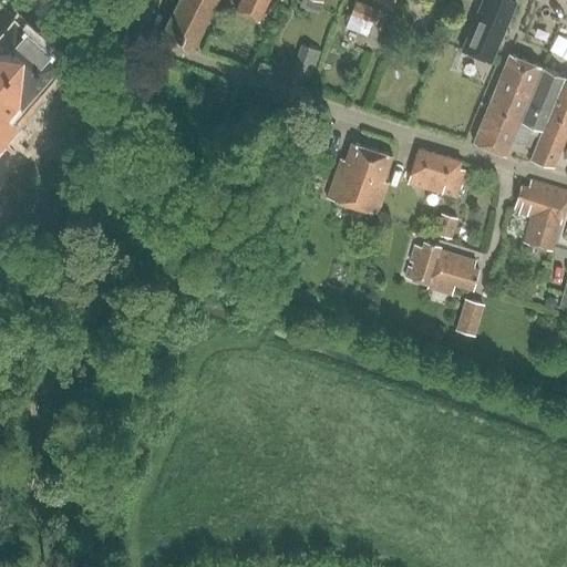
[(174,0),(154,38),(188,52),(213,0),(238,0),(233,12),(256,23),(267,0),(174,0)]
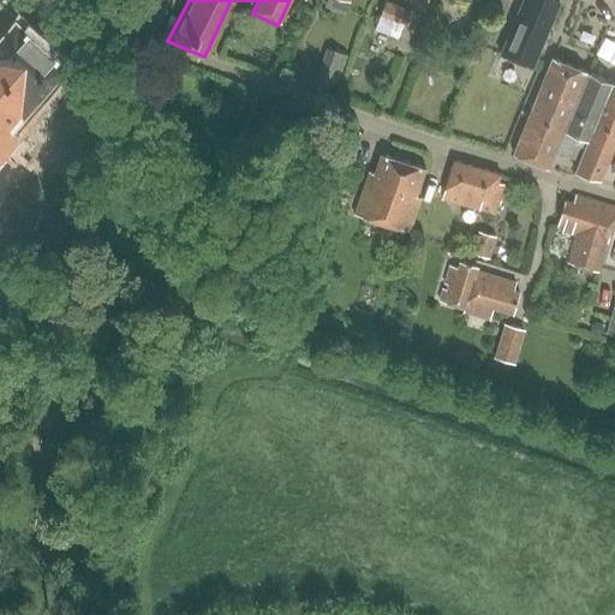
[(547,0),(521,0),(499,55),(500,55),(518,63),(531,69),(559,5),(547,0)]
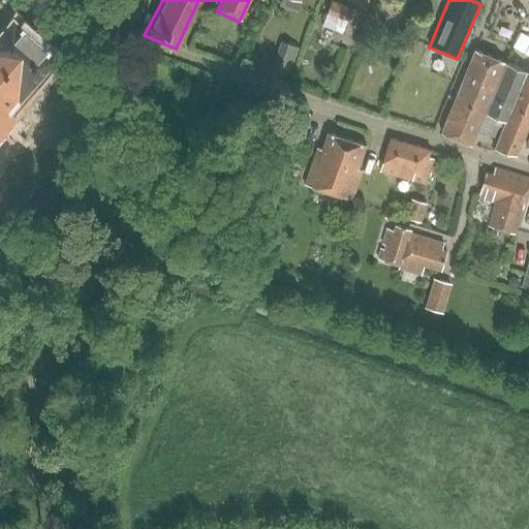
[(354,10),(332,1),(327,16),(349,24),(354,10)]
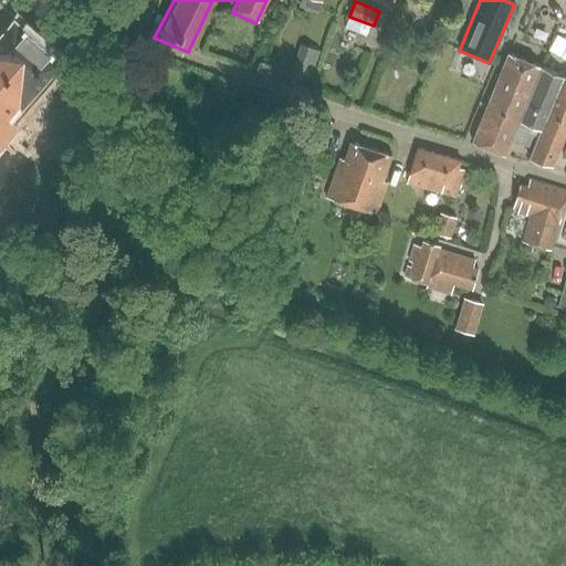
[(23,105),(59,65),(11,24),(0,35),(0,169),(12,156),(4,148),(34,115),(23,105)]
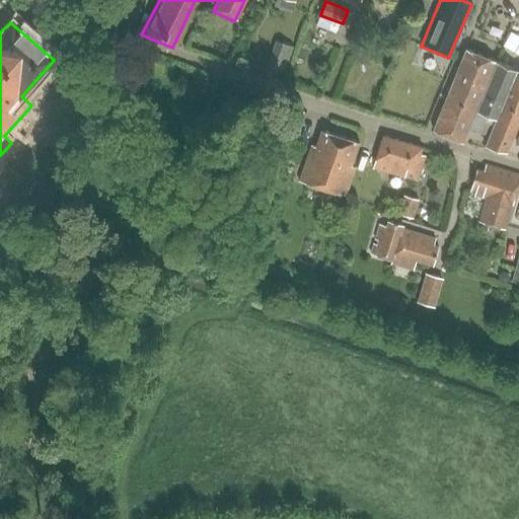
[(293,49),(281,44),(271,69),(283,74),(293,49)]
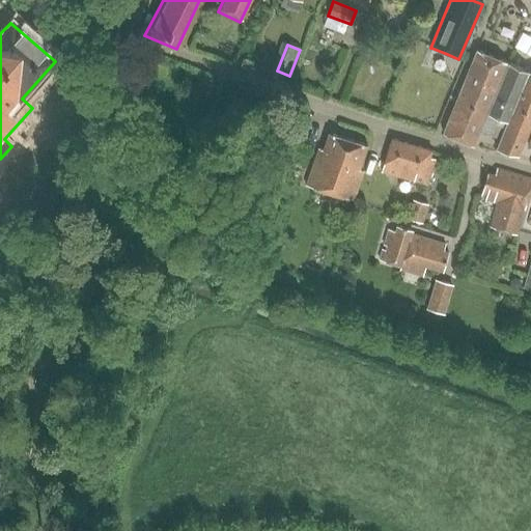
[(471,147),(488,105),(505,63),(475,51),(441,135),(471,147)]
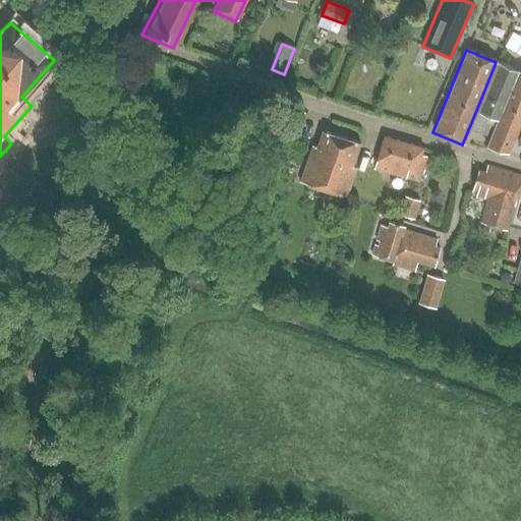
[(242,71),(244,63),(235,60),(233,68),(242,71)]
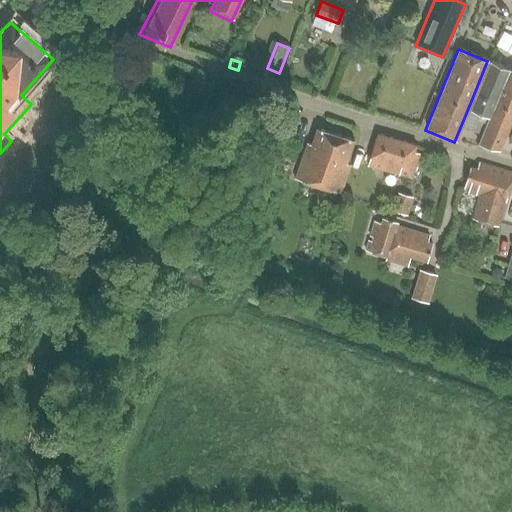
[(498,154),(511,119),(511,71),(488,62),(468,111),(474,113),(468,129),(477,133),(481,124),(485,125),(477,145),(498,154)]
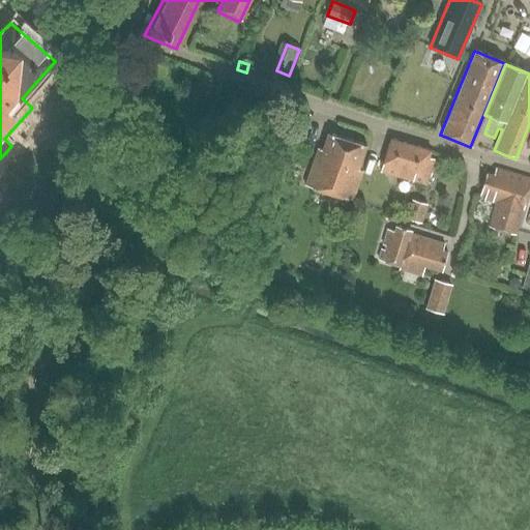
[(316,149),(304,185),(352,201),(362,171),(358,170),(366,146),(328,134),(322,151),(316,149)]
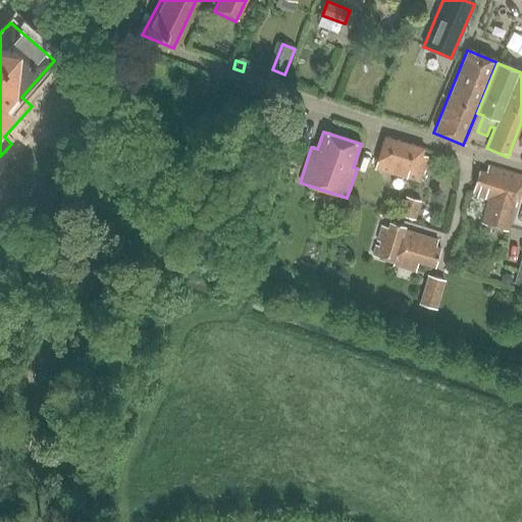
[(423,150),(382,138),(373,168),(419,181),(426,158),(421,156),(423,150)]
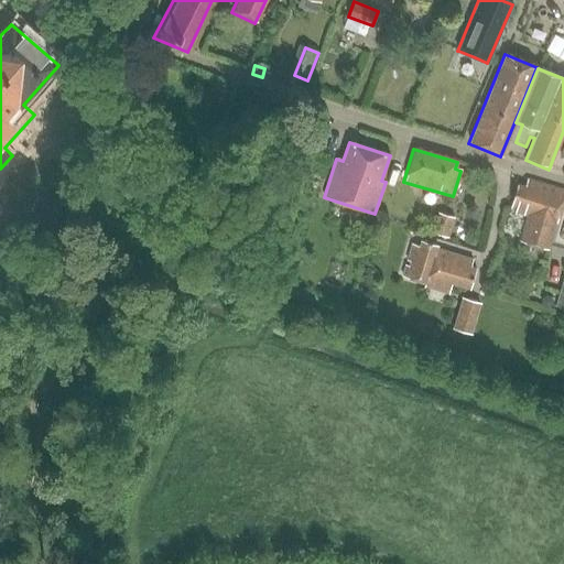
[(518,188),(510,213),(527,217),(519,242),(546,250),(553,226),(554,226),(563,194),(563,193),(530,183),(528,192),(518,188)]
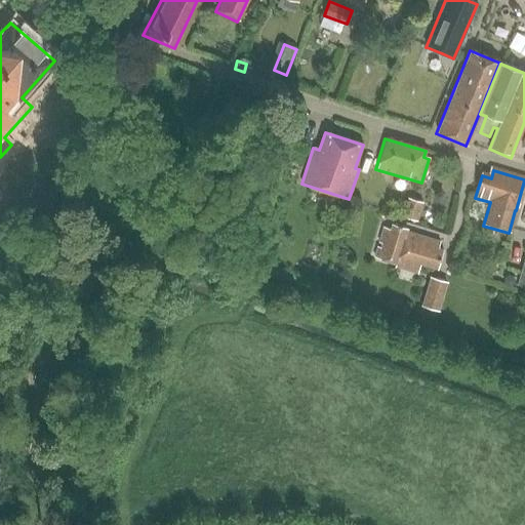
[(415,224),(421,204),(406,200),(400,219),(415,224)]
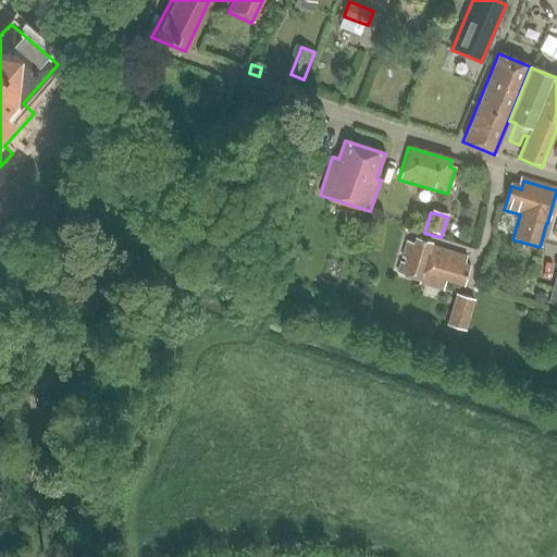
[(462,287),(468,269),(462,267),(466,258),(431,248),(431,245),(416,240),(413,246),(406,244),(397,275),(418,281),(417,283),(442,291),(445,282),(462,287)]
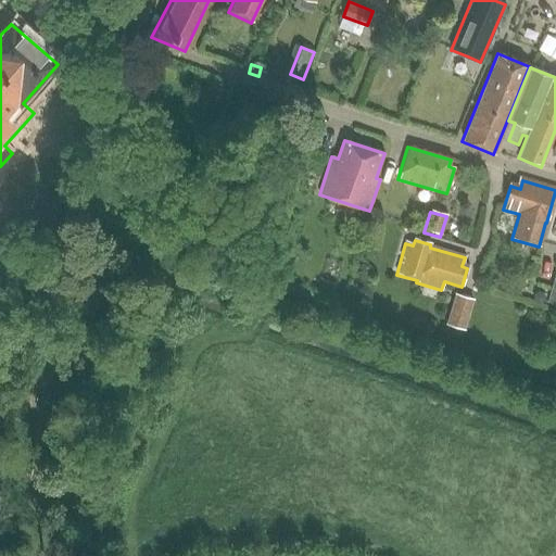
[(555,306),(555,265),(544,304),(555,306)]
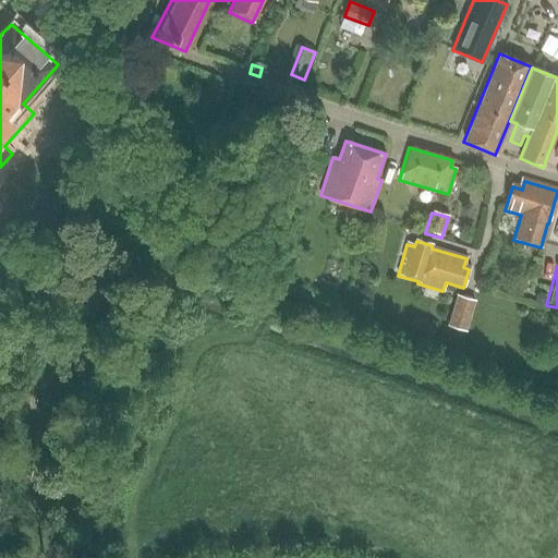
[(455,295),(446,326),(464,331),(473,301),(455,295)]
